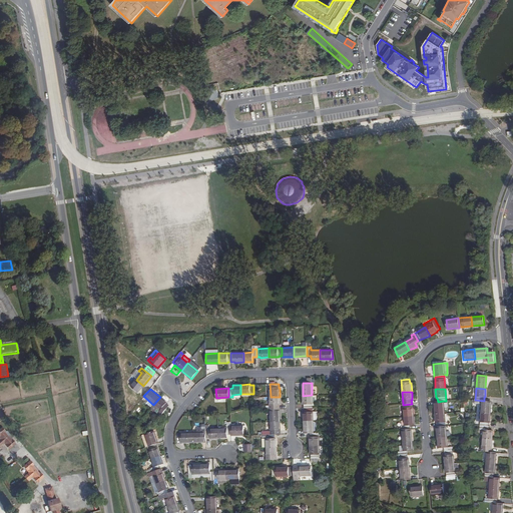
[(312,395),(303,396),(303,405),(304,405),(304,408),(313,408),(312,395)]
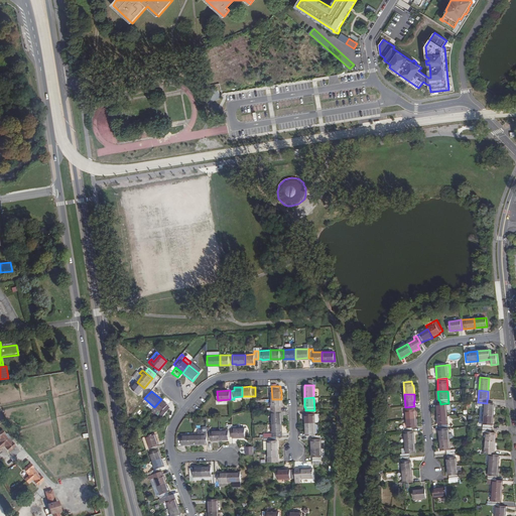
[(170,407),(167,405),(161,399),(154,407),(152,410),(161,417),(170,407)]
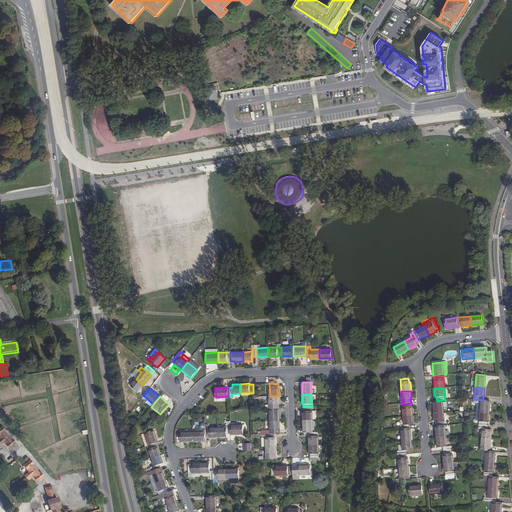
[(279,396),(270,396),(270,408),(279,408),(278,405),(279,404),(279,396)]
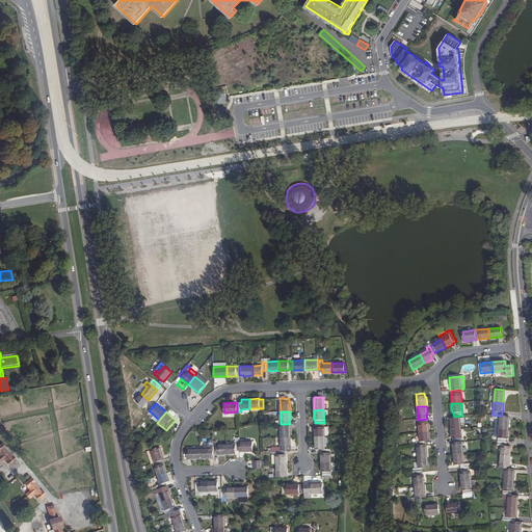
[(502,416),(493,415),(493,419),(496,419),(500,420),(499,429),(509,429),(509,420),(501,420),(502,416)]
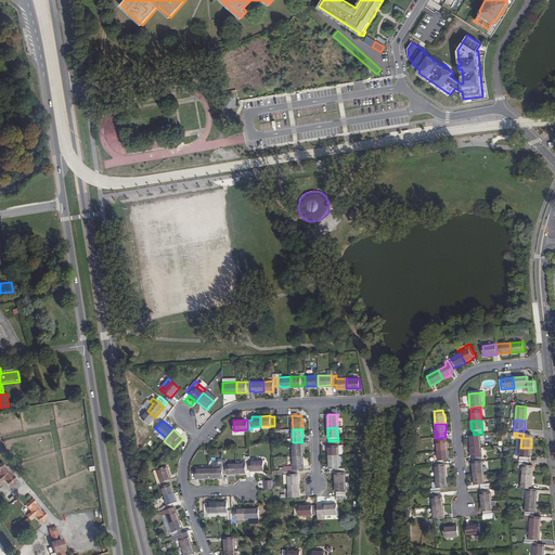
[(474,435),(469,435),(470,449),(480,448),(479,434),(474,435)]
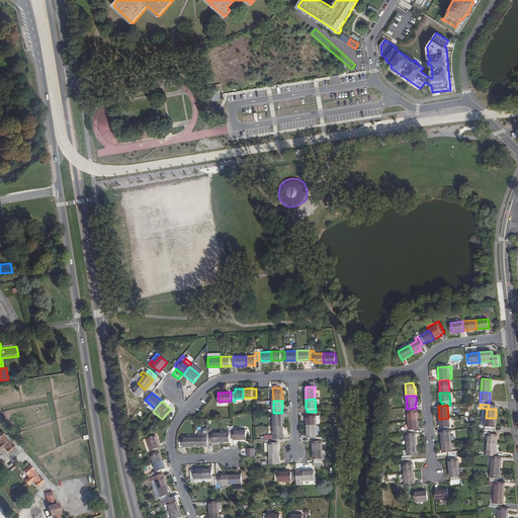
[(416,408),(407,409),(408,421),(418,421),(417,412),(416,412),(416,408)]
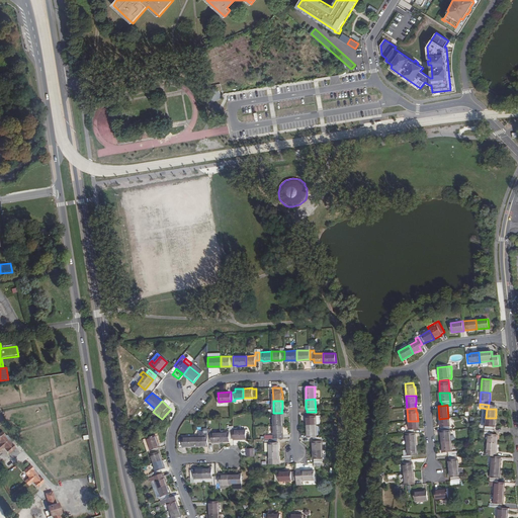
[(316,412),(307,412),(307,416),(307,425),(316,424),(316,412)]
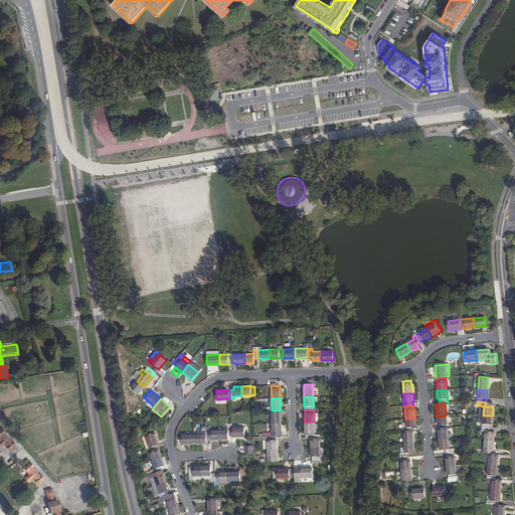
[(281,410),(272,410),(272,423),(282,423),(281,410)]
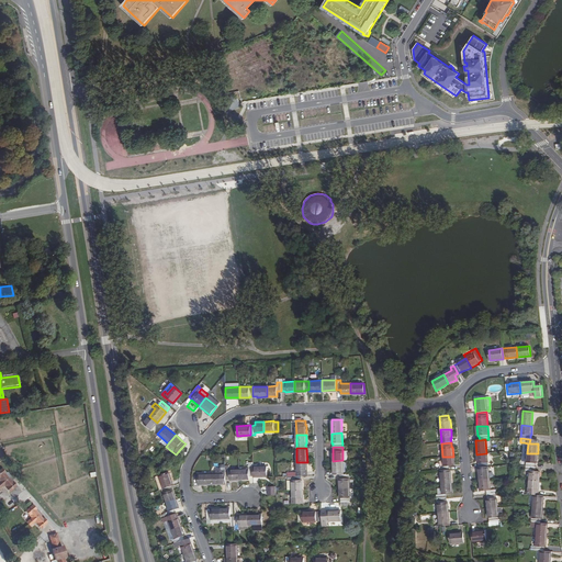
[(538,453),(527,453),(523,452),(523,462),(527,462),(527,467),(536,468),(536,463),(537,463),(538,453)]
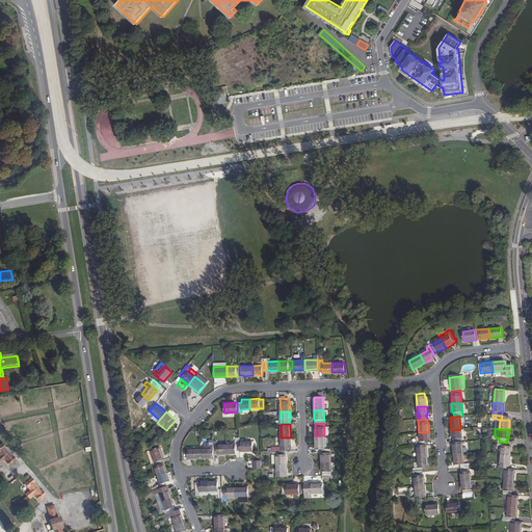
[(460,429),(451,430),(452,440),(453,440),(453,443),(462,442),(460,429)]
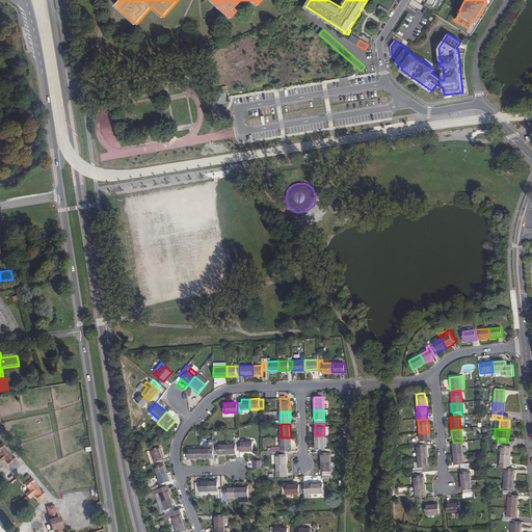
[(417,443),(417,446),(426,445),(426,442),(429,441),(429,432),(419,432),(420,442),(417,443)]
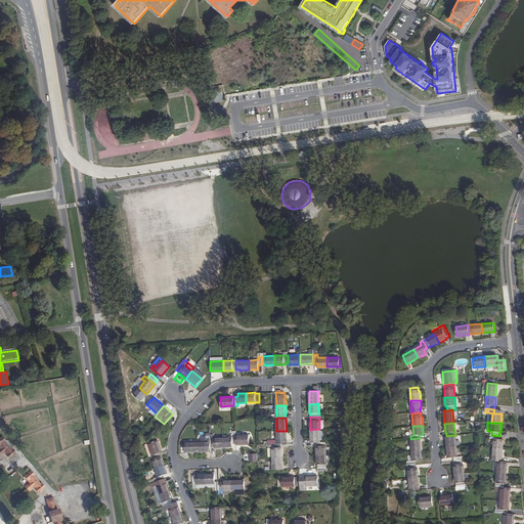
[(319,429),(310,430),(311,442),(316,442),(320,442),(319,429)]
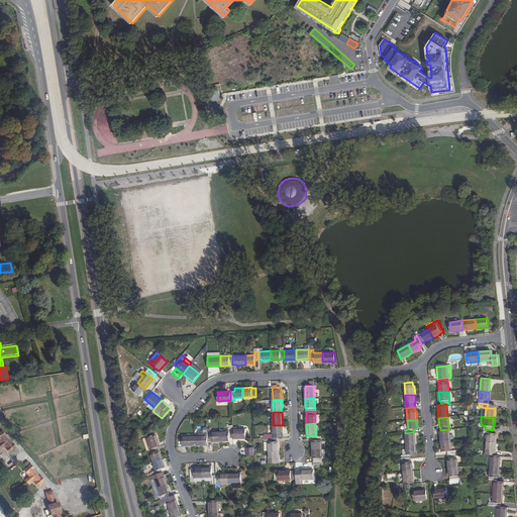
[(283,425),(273,425),(274,433),(269,434),(269,438),(277,437),(277,434),(283,433),(283,425)]
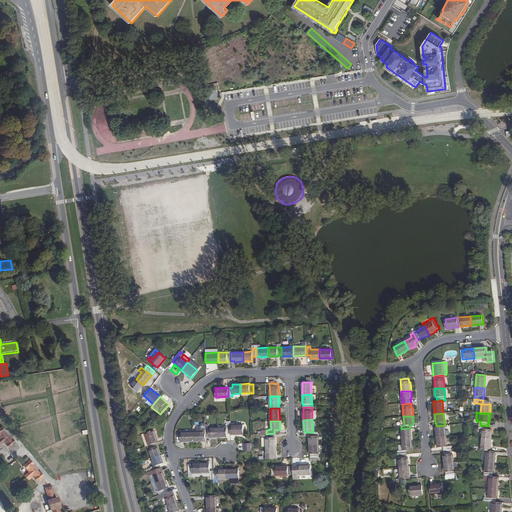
[(205,436),(205,425),(201,425),(201,430),(193,431),(193,440),(201,440),(201,436),(205,436)]
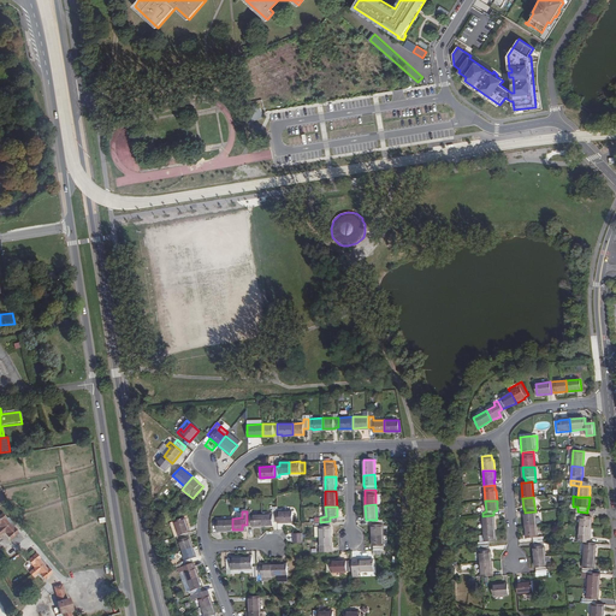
[(272,514),(262,514),(262,525),(273,525),(273,522),(278,522),(277,511),(273,513),(272,514)]
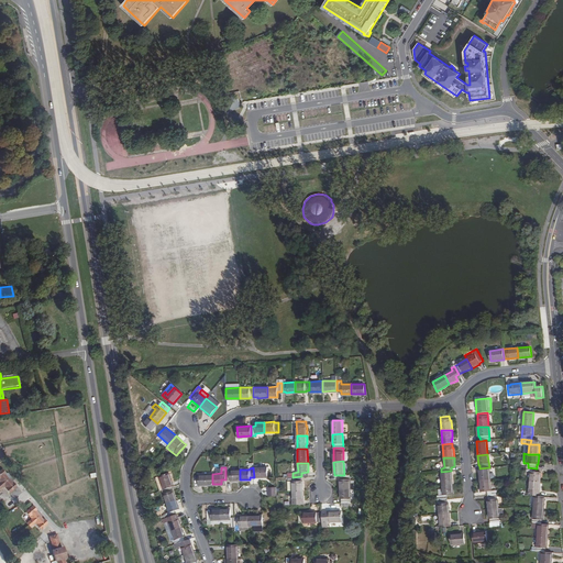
[(267,467),(253,467),(254,477),(254,478),(268,477),(267,467)]
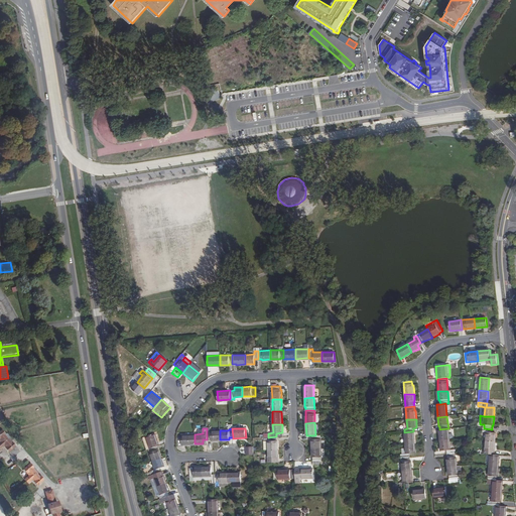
[(439,429),(440,442),(449,441),(448,428),(439,429)]
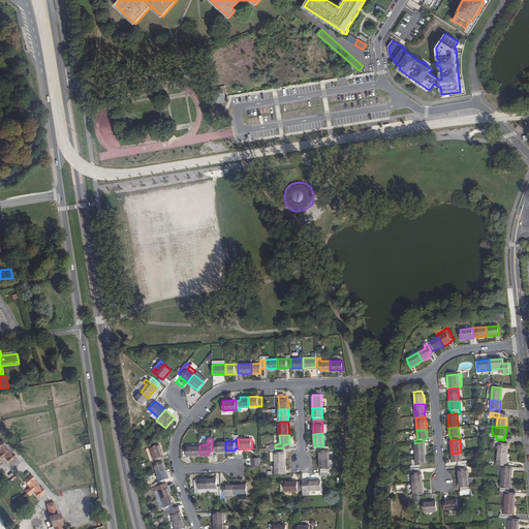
[(504,440),(496,439),(495,443),(499,443),(498,453),(507,454),(508,444),(504,444),(504,440)]
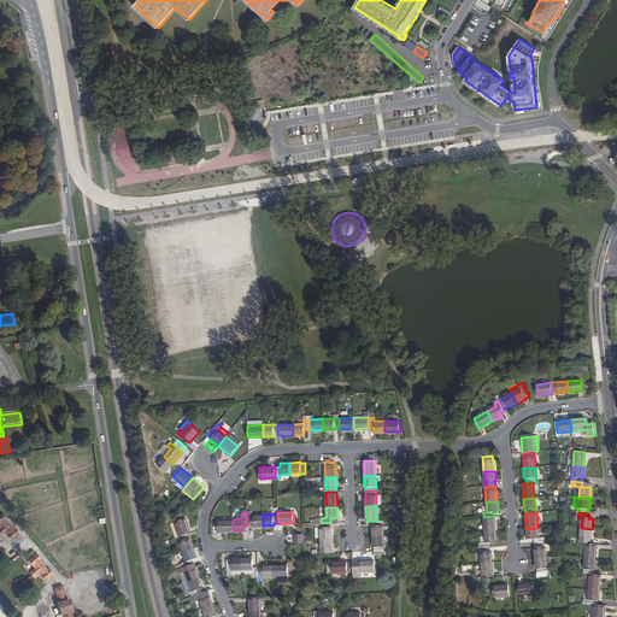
[(10,519),(5,513),(0,517),(0,526),(1,528),(0,529),(0,539),(6,534),(13,542),(22,535),(16,529),(18,527),(11,518),(10,519)]
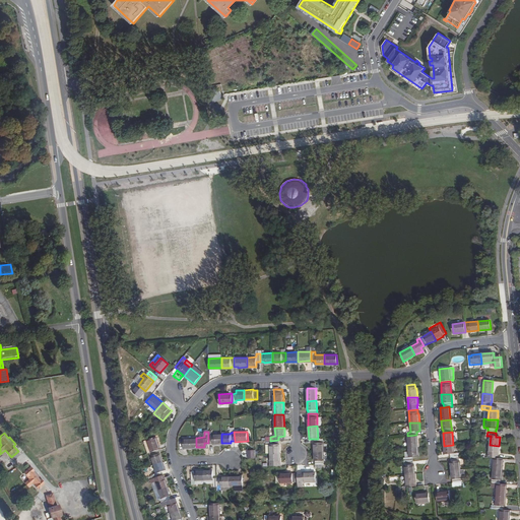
[(221,434),(208,435),(208,443),(212,443),(212,444),(221,443),(221,434)]
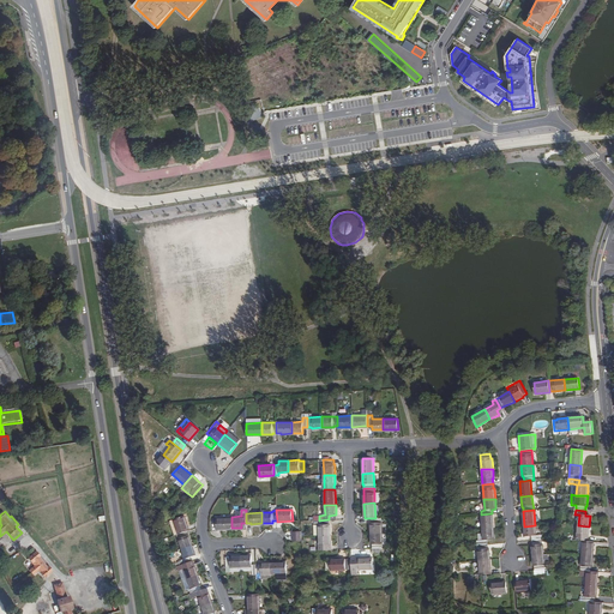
[(492,513),(481,515),(482,529),(494,529),(493,513),(492,513)]
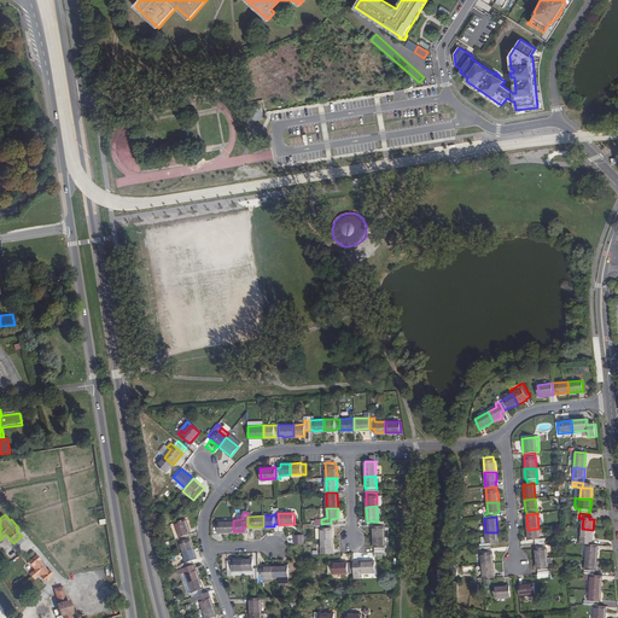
[(175,523),(180,537),(188,535),(191,534),(185,519),(175,523)]
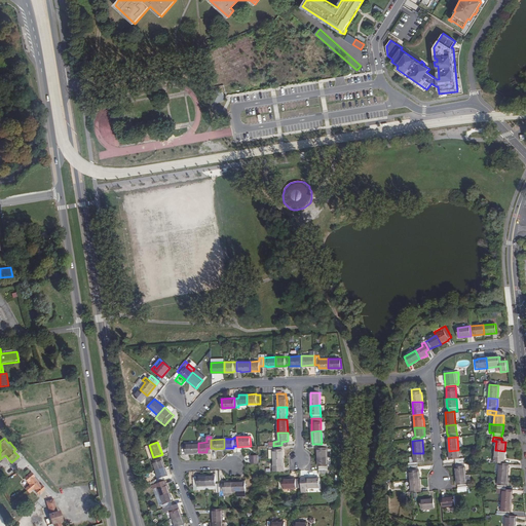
[(186,452),(198,452),(198,443),(186,443),(186,452)]
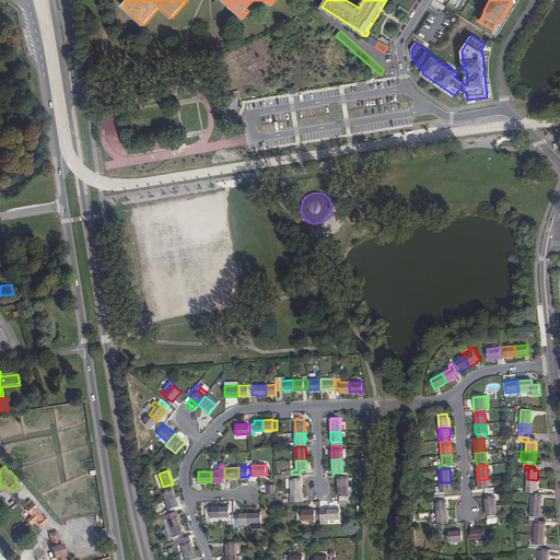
[(342,473),(338,473),(338,477),(338,487),(348,487),(348,473),(342,473)]
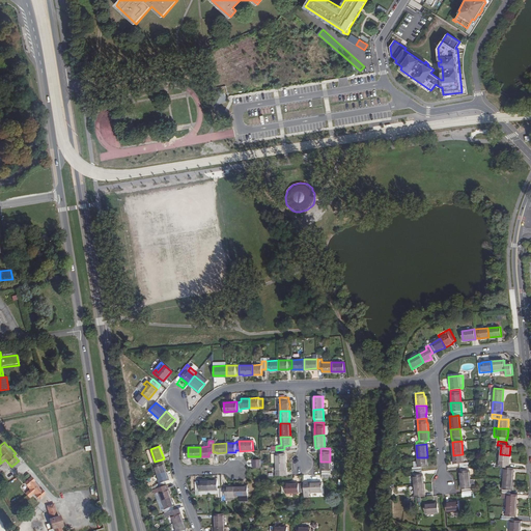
[(284,449),(276,450),(276,463),(285,463),(285,454),(284,453),(284,449)]
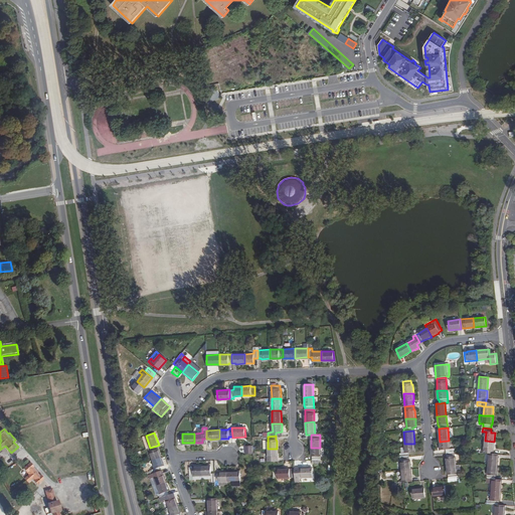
[(449,441),(440,442),(441,450),(447,450),(447,454),(456,453),(455,449),(449,449),(449,441)]
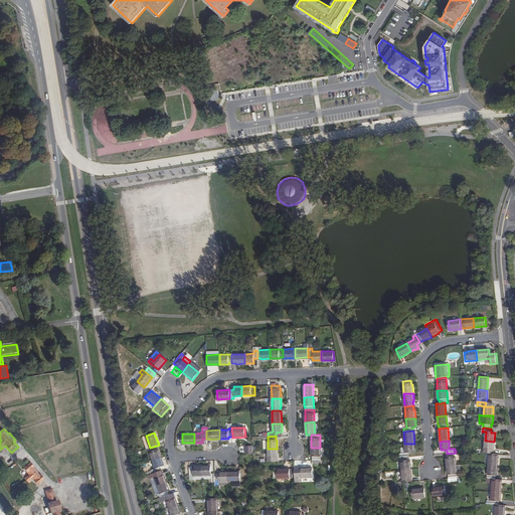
[(494,442),(485,441),(484,454),(490,454),(493,454),(493,451),(494,450),(494,442)]
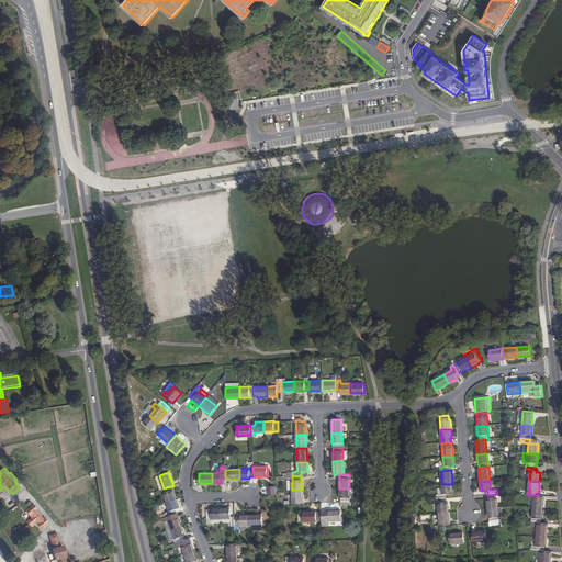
[(452,484),(441,484),(442,495),(437,495),(437,499),(447,498),(446,495),(452,494),(452,484)]
